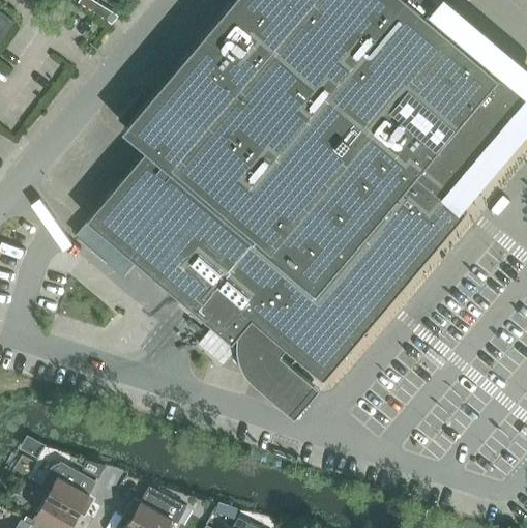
[(83,0),(82,2),(95,10),(100,3),(95,0),(83,0)]
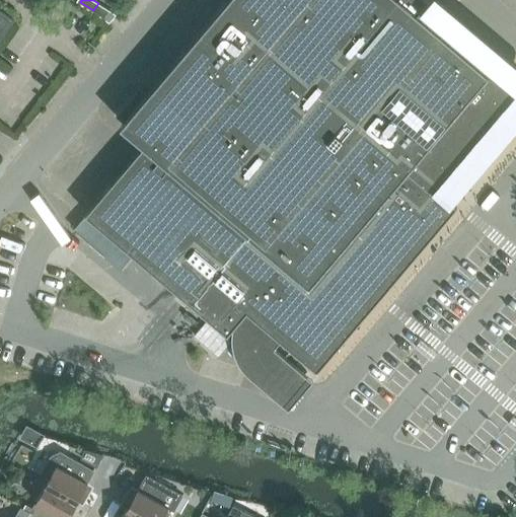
[(107,194),(90,214),(111,231),(109,232),(117,238),(118,237),(143,259),(151,266),(157,270),(156,271),(163,278),(164,277),(195,302),(203,309),(203,310),(205,312),(210,317),(211,316),(231,333),(235,327),(241,320),(250,309),(274,329),(275,330),(293,346),(292,347),(299,353),(300,352),(320,369),(337,349),(344,342),(360,321),(352,314),(450,198),(446,195),(468,168),(469,168),(469,169),(470,169),(471,169),(471,170),(472,170),(473,170),(474,170),(475,170),(476,170),(477,170),(478,170),(478,169),(480,169),(481,169),(481,168),(482,168),(482,167),(483,167),(483,166),(484,166),(484,165),(484,164),(485,163),(485,162),(485,161),(485,160),(485,159),(485,158),(485,157),(484,157),(484,156),(483,155),(483,154),(482,154),(482,153),(515,112),(515,70),(432,0),(231,0),(228,4),(227,3),(221,11),(222,12),(189,51),(188,50),(181,58),(182,58),(150,97),(142,91),(137,97),(120,119),(127,125),(128,126),(149,144),(141,154),(114,187),(113,186),(106,193),(107,194)]
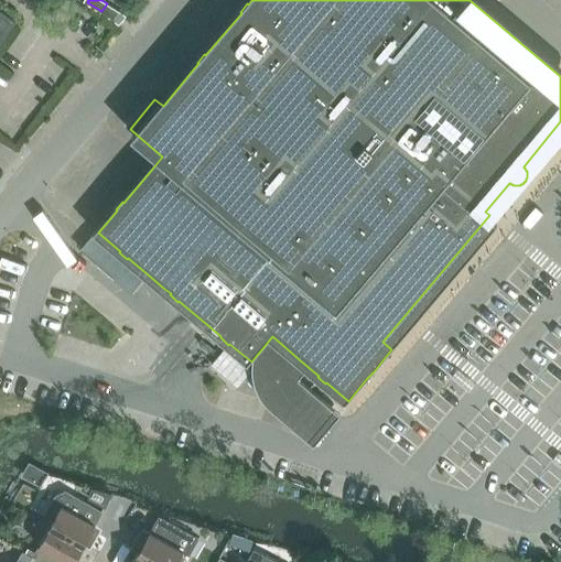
[(101,11),(116,20),(120,12),(107,3),(101,11)]
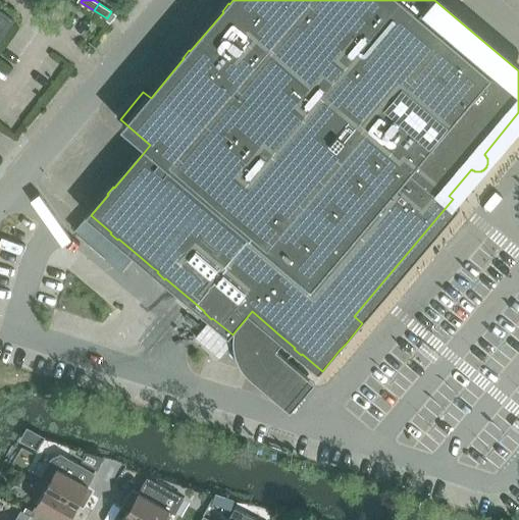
[(0,38),(11,22),(0,13),(0,38)]
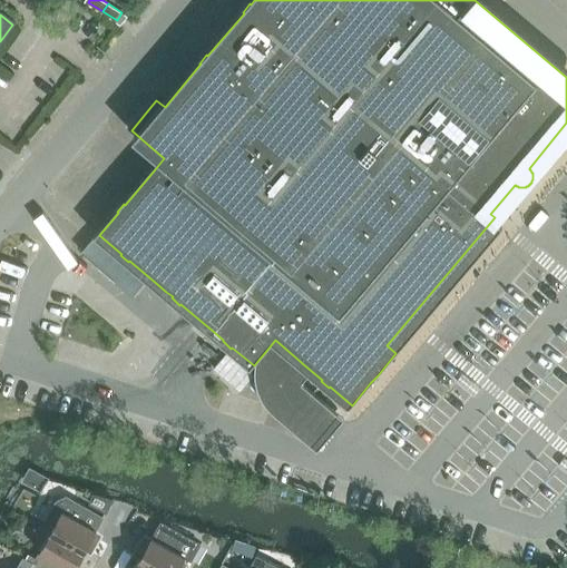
[(291,430),(315,451),(352,405),(330,387),(329,388),(321,381),(322,380),(275,340),(258,360),(257,372),(258,382),(262,394),(266,407),(276,418),(291,430)]
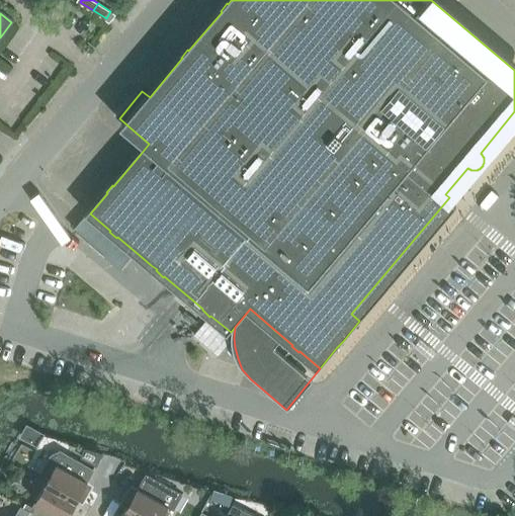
[(60,465),(49,485),(80,502),(91,484),(82,479),(88,467),(66,455),(60,465)]
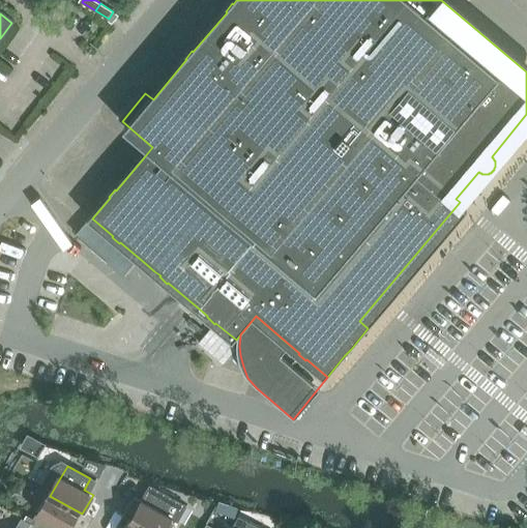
[(144,501),(133,521),(145,527),(171,527),(176,520),(179,522),(187,507),(153,488),(145,502),(144,501)]
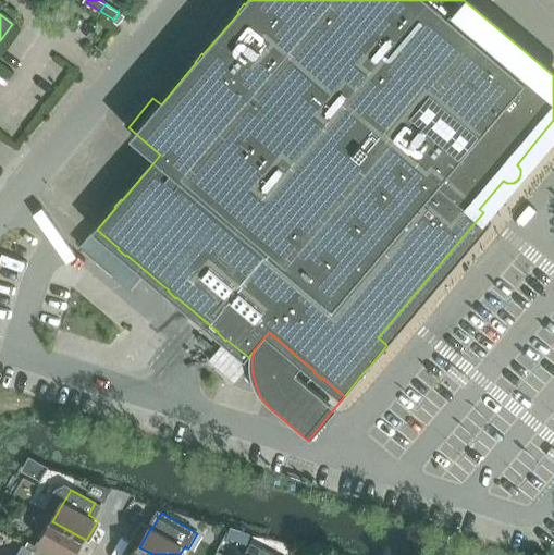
[(77,554),(86,540),(52,521),(41,541),(36,552),(40,554),(77,554)]
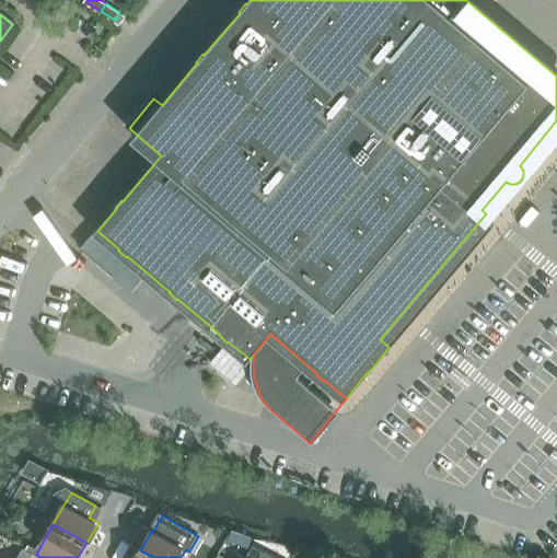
[(275,557),(256,546),(248,557),(275,557)]
